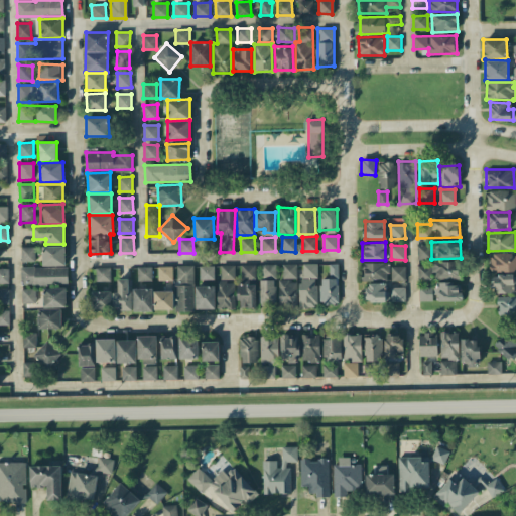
[(417,245),(417,259),(430,259),(430,245),(417,245)]
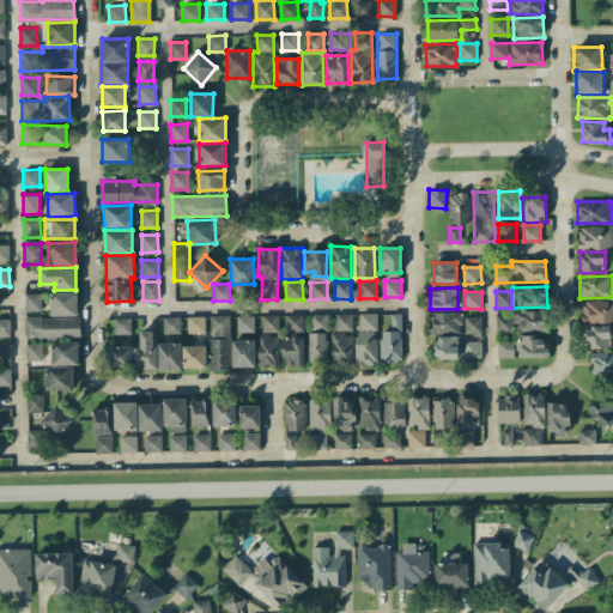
[(78,315),(78,292),(50,292),(50,315),(78,315)]
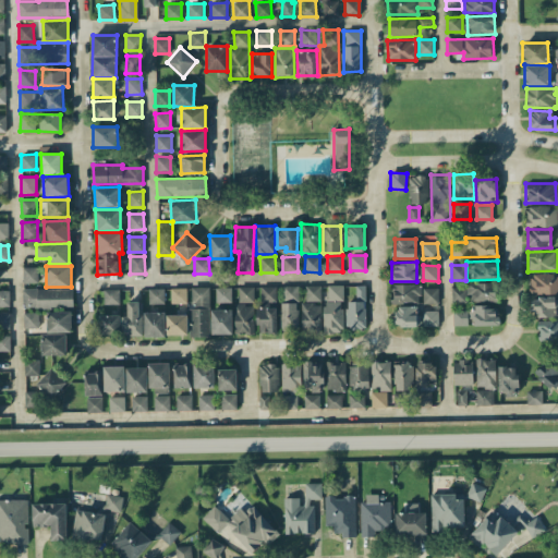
[(23,267),(23,282),(37,283),(37,267),(23,267)]
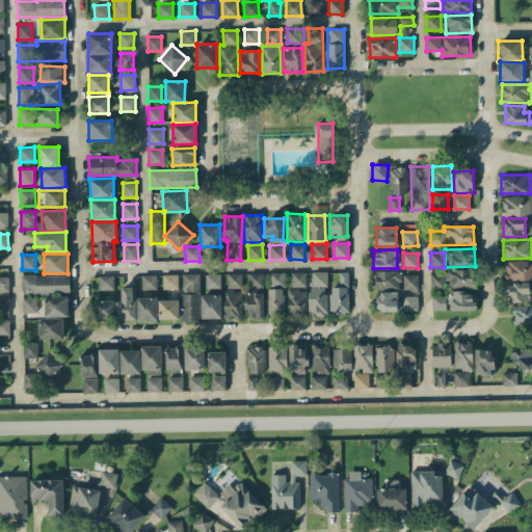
[(373,270),(373,288),(400,289),(401,271),(373,270)]
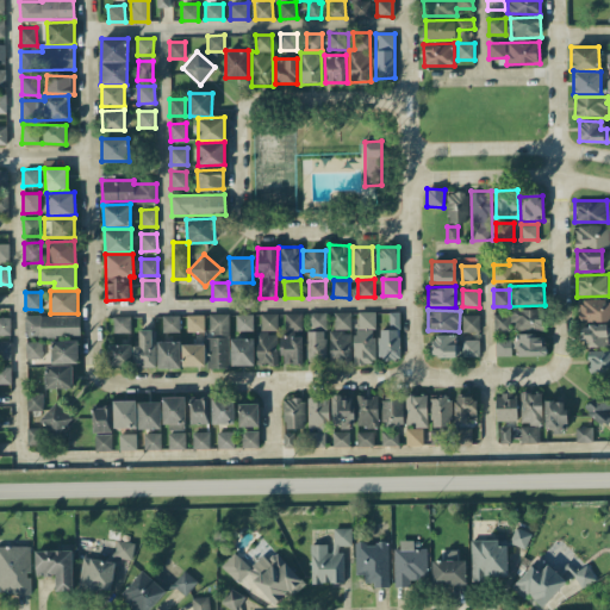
[(493,311),(495,331),(512,330),(542,330),(542,310),(493,311)]
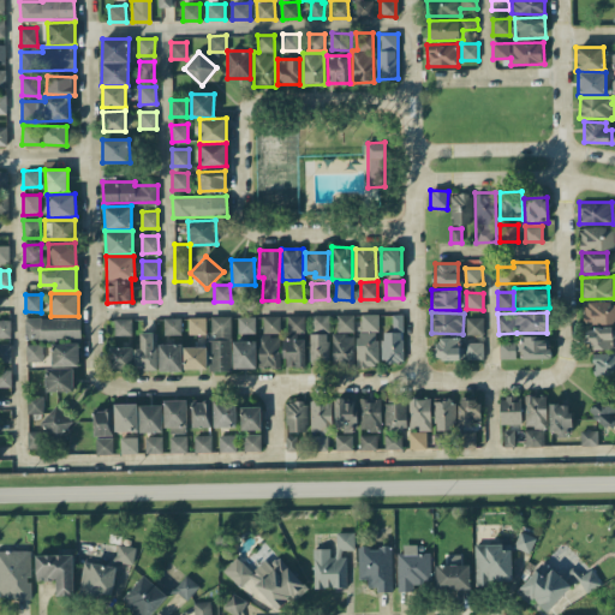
[(338,332),(353,332),(353,314),(336,315),(338,332)]
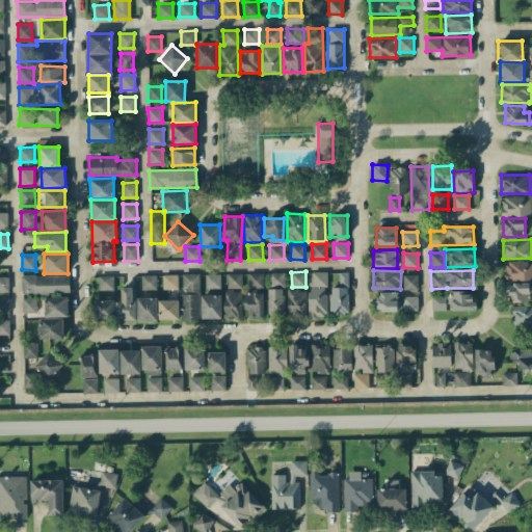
[(327,286),(327,271),(313,271),(313,287),(327,286)]
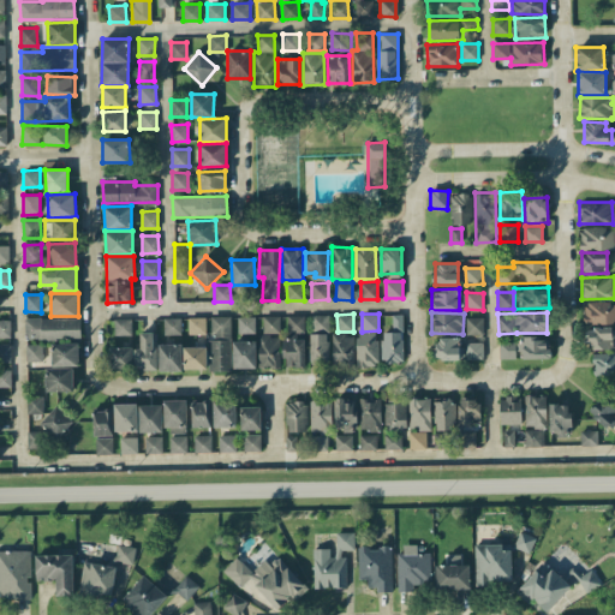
[(402,362),(404,314),(392,314),(392,332),(382,332),(382,362),(402,362)]
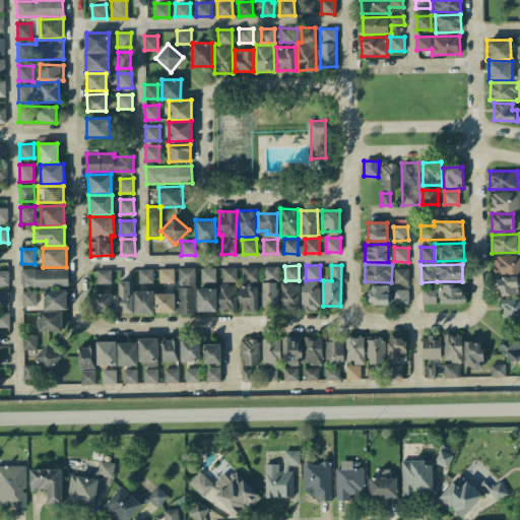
[(257,266),(243,267),(243,281),(258,281),(257,266)]
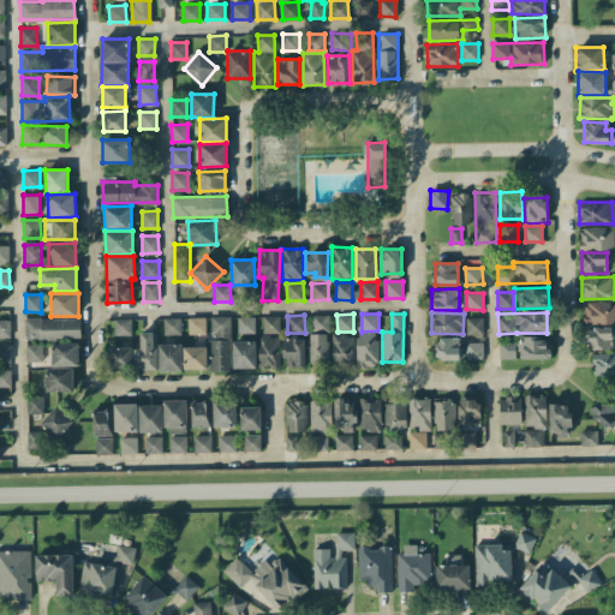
[(329,315),(310,315),(310,363),(328,364),(329,315)]
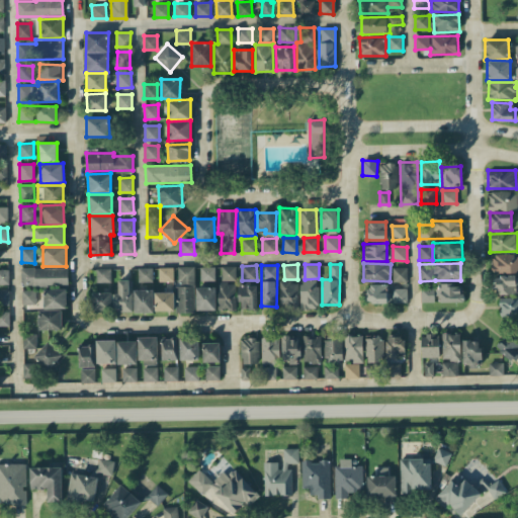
[(175,284),(175,312),(194,312),(193,266),(177,266),(177,284),(175,284)]
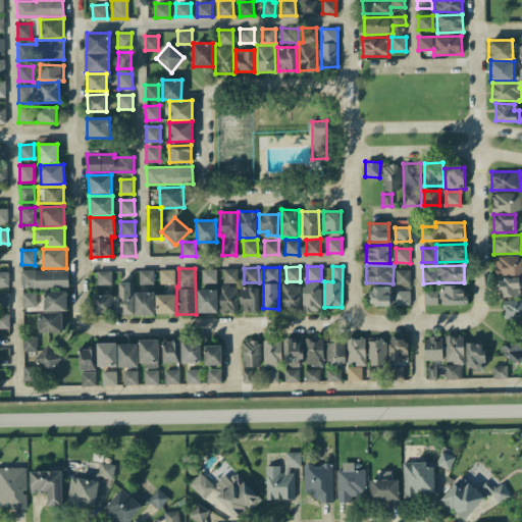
[(216,282),(216,268),(202,269),(202,282),(216,282)]
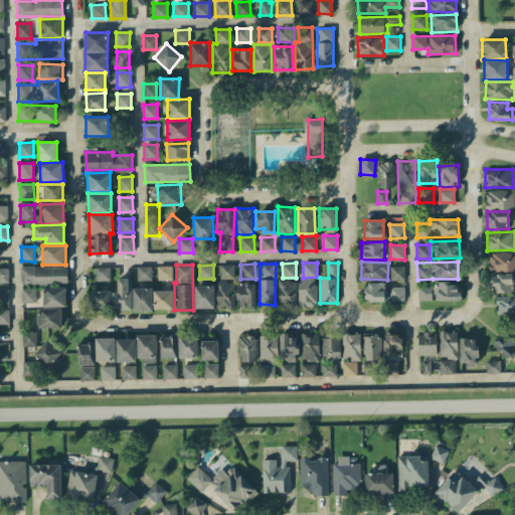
[(220,279),(234,279),(233,265),(220,265),(220,279)]
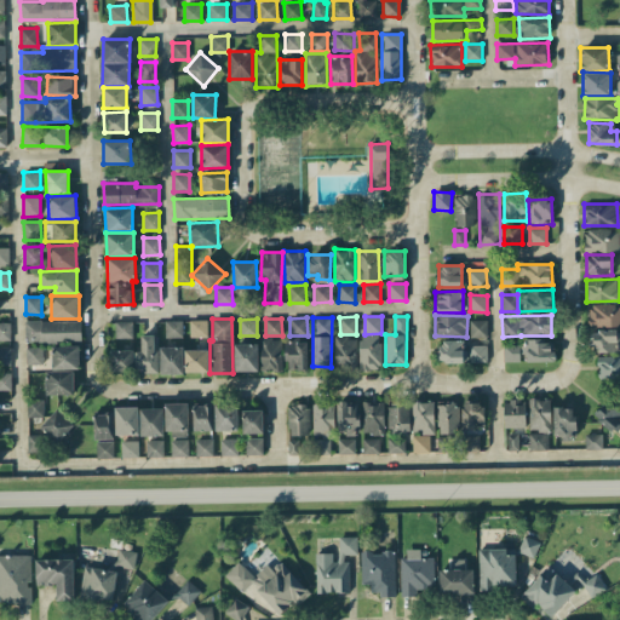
[(182,320),(165,320),(165,337),(182,337),(182,320)]
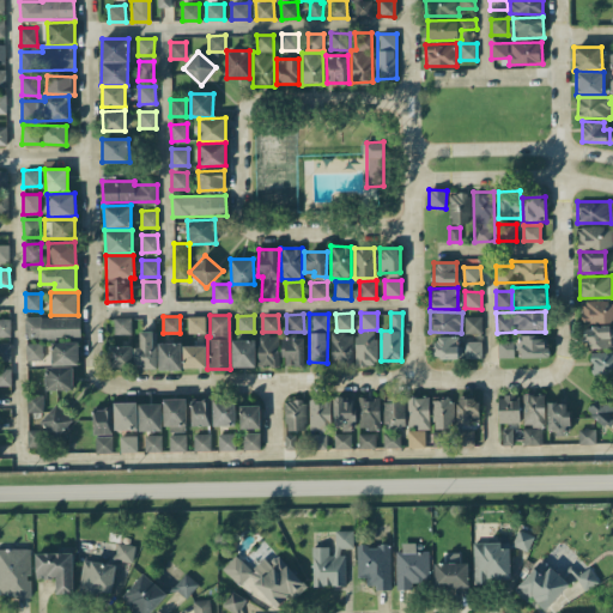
[(205,333),(205,316),(188,316),(188,333),(205,333)]
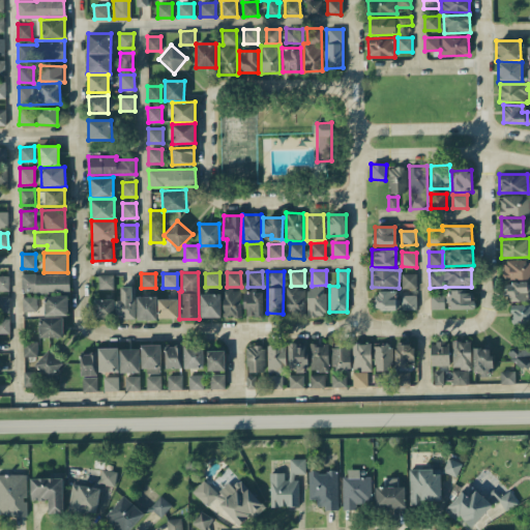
[(416,273),(402,273),(402,288),(416,288),(416,273)]
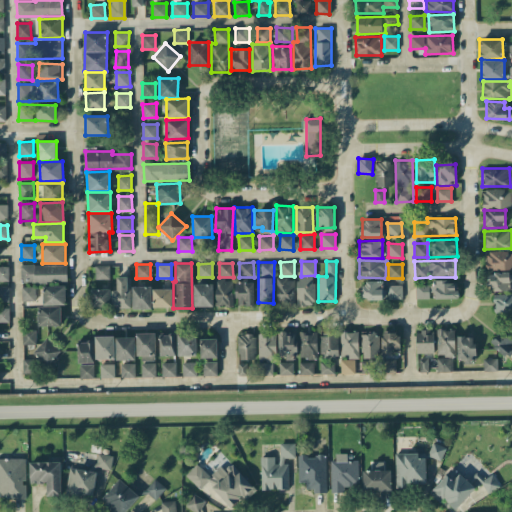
[(67,265),(21,265),(21,282),(67,283),(67,265)]
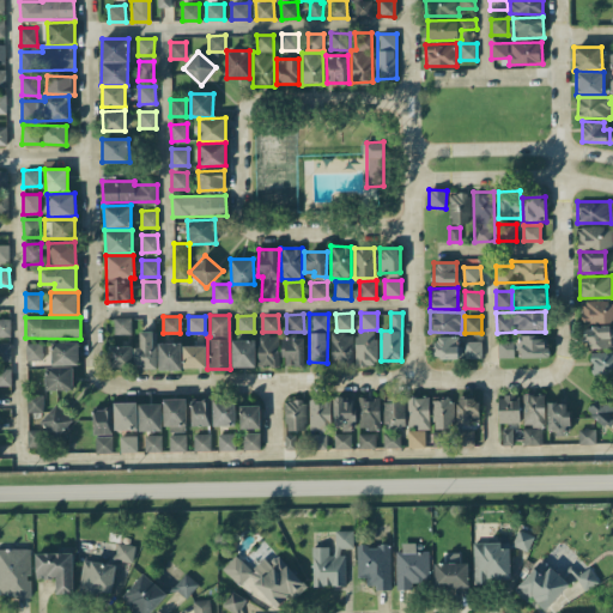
[(131,317),(114,317),(114,333),(131,333),(131,317)]
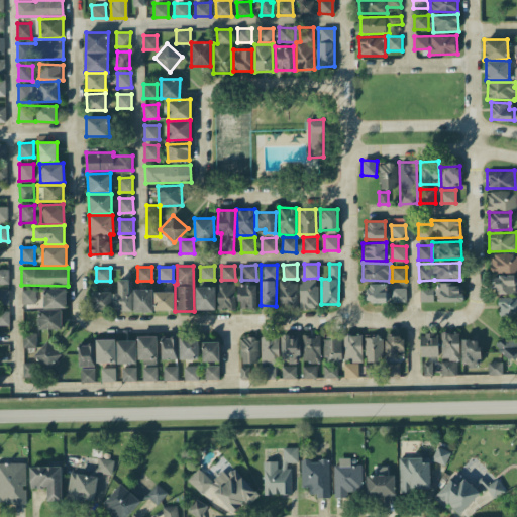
[(0,283),(8,283),(8,269),(0,269),(0,283)]
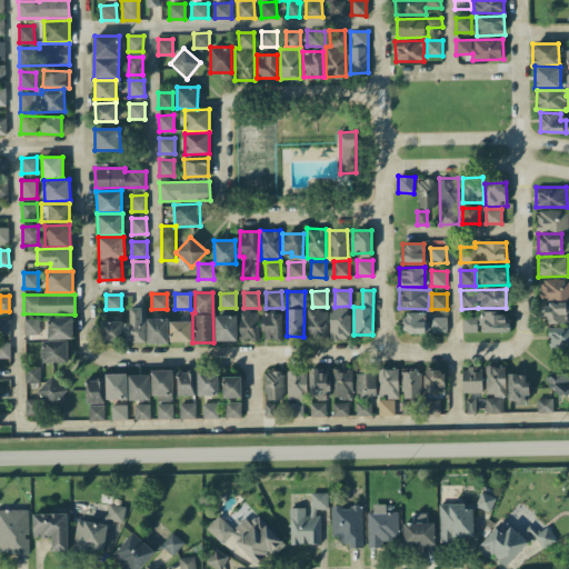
[(568,301),(545,302),(545,322),(568,322),(568,318),(568,317),(568,301)]
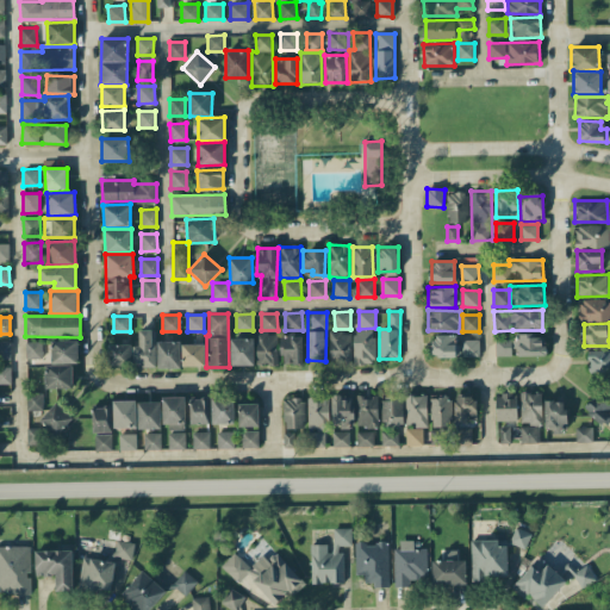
[(155,367),(156,330),(139,329),(138,344),(134,344),(134,366),(155,367)]
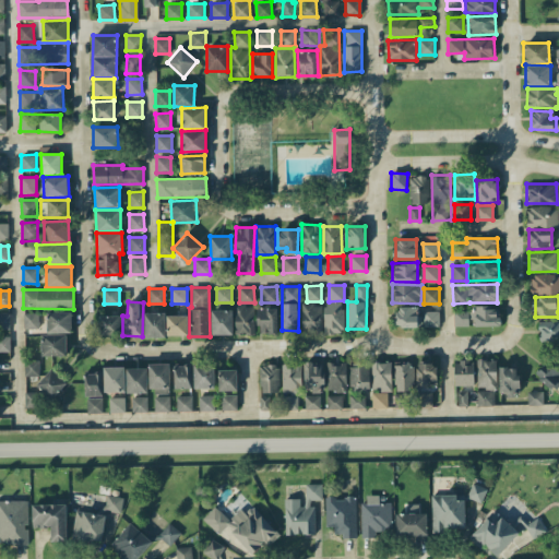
[(324,332),(343,332),(343,301),(324,302),(324,332)]
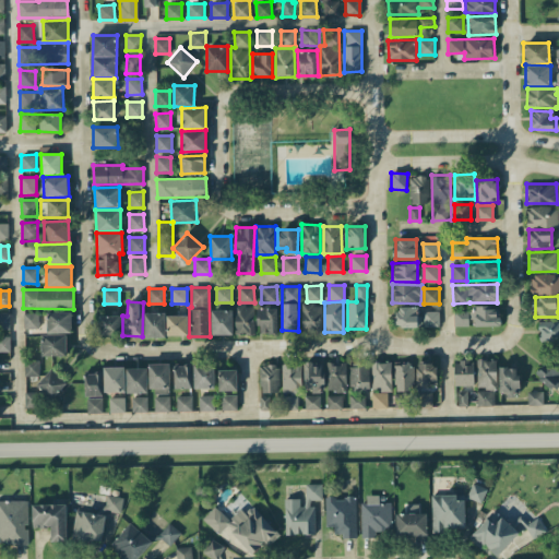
[(321,304),(301,304),(302,333),(322,332),(321,304)]
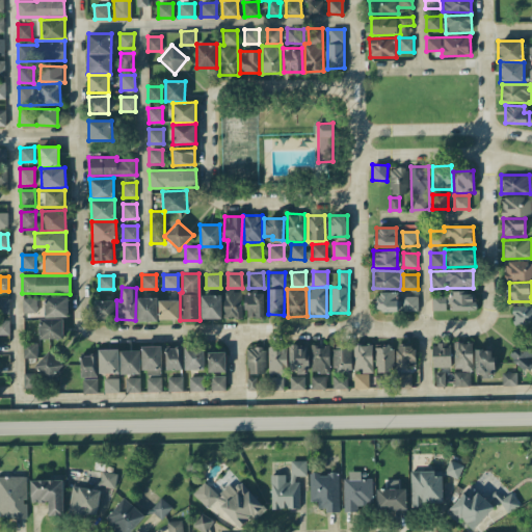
[(224,290),(223,317),(241,317),(242,290),(224,290)]
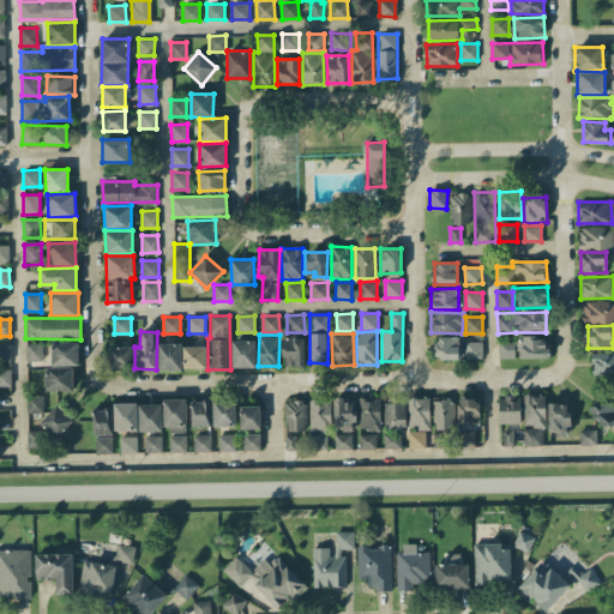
[(435,359),(464,359),(464,347),(456,347),(456,336),(435,336),(435,359)]
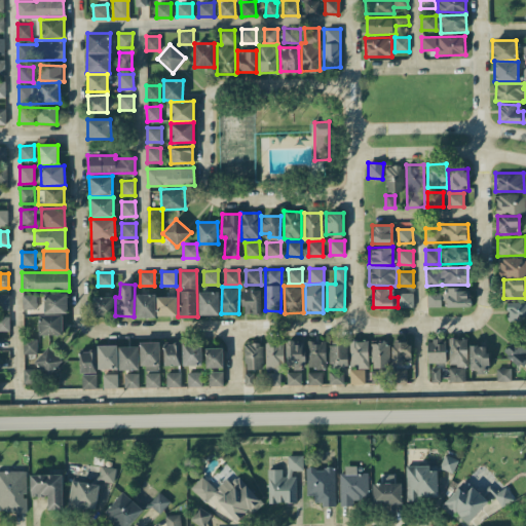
[(426,292),(427,306),(443,306),(444,307),(471,306),(471,288),(445,289),(445,292),(426,292)]
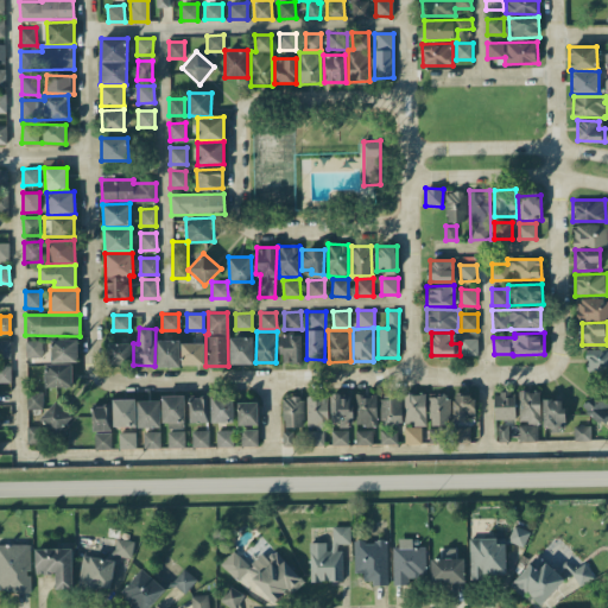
[(280,362),(302,362),(302,335),(280,335),(280,362)]
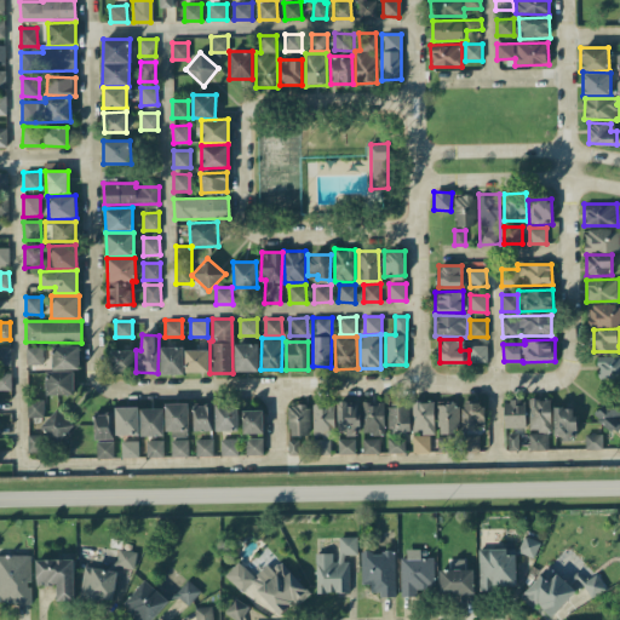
[(235,371),(258,369),(258,344),(234,344),(235,371)]
